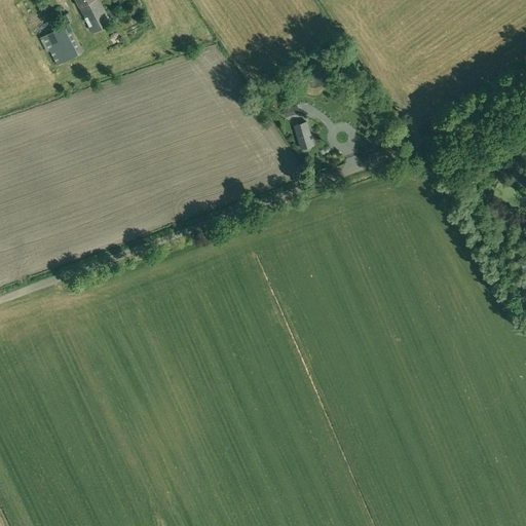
[(75,0),(79,7),(91,32),(111,23),(99,0),(75,0)]
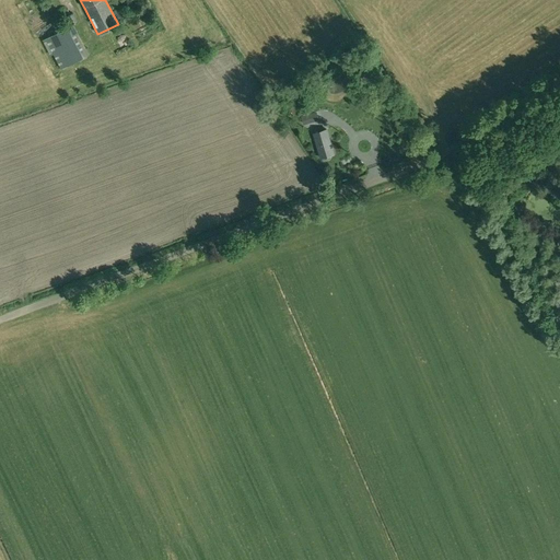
[(70,25),(73,24),(78,21),(73,13),(66,16),(70,25)]
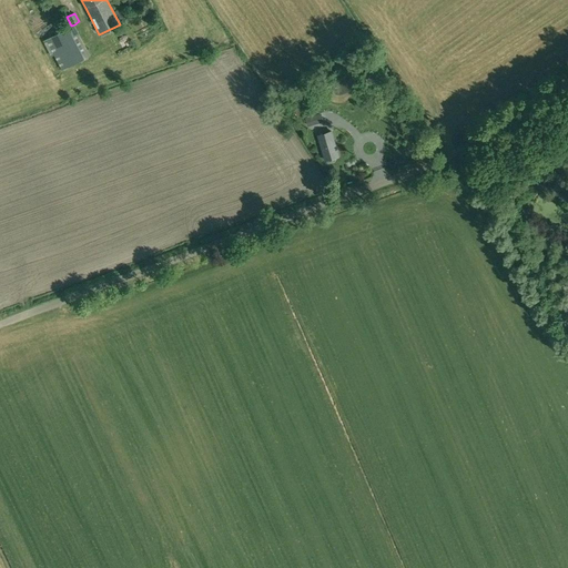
[(46,39),(61,70),(90,56),(74,24),(71,26),(46,39)]
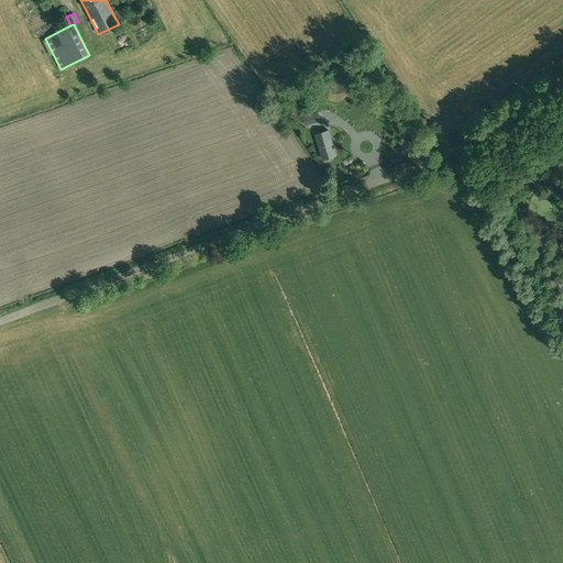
[(316,134),(322,159),(335,156),(329,131),(316,134)]
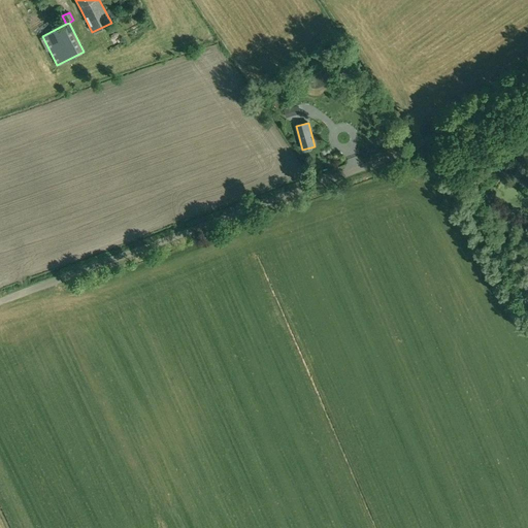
[(474,180),(477,175),(470,171),(467,176),(474,180)]
